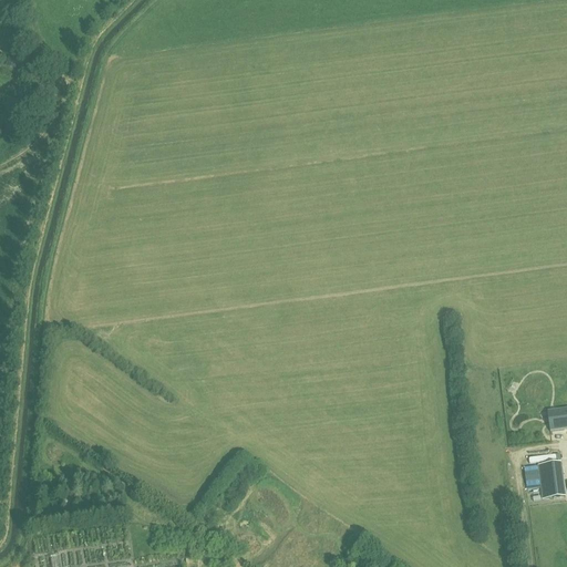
[(10,55),(6,66),(14,70),(19,59),(10,55)]
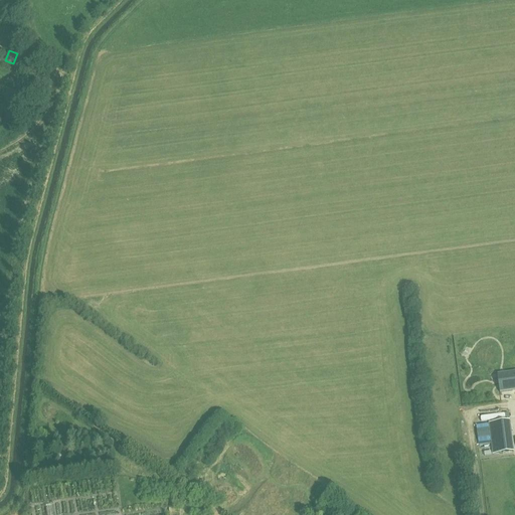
[(21,95),(6,90),(4,97),(18,102),(21,95)]
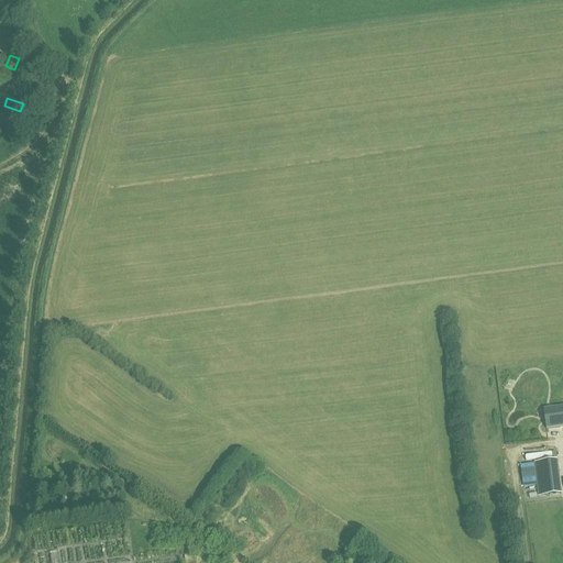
[(562,406),(548,408),(551,428),(551,429),(562,427),(562,406)]
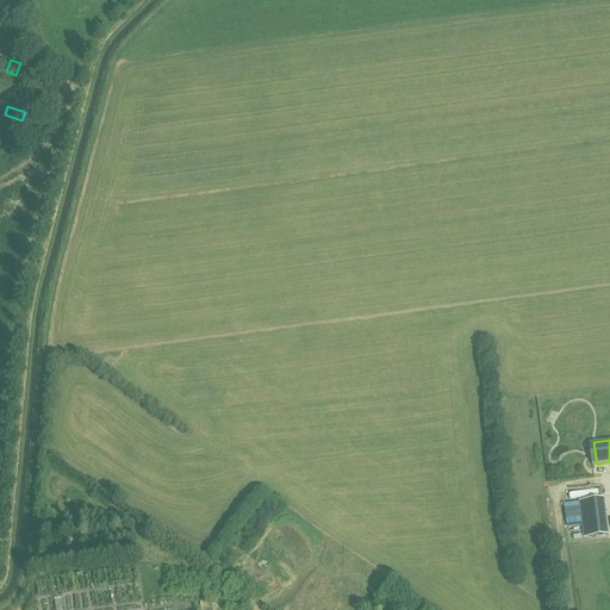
[(540,464),(551,467),(553,460),(542,456),(540,464)]
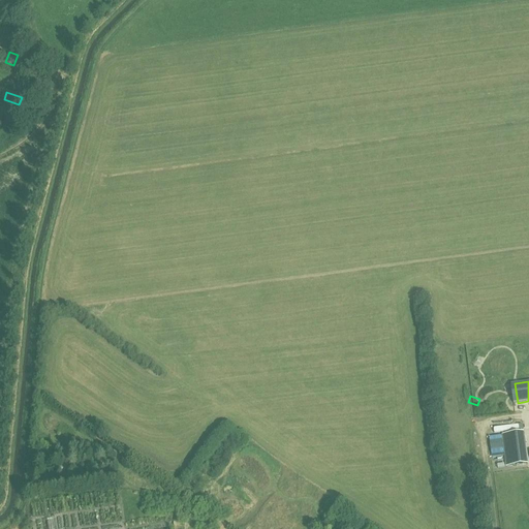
[(503,433),(506,463),(527,460),(526,454),(523,430),(503,433)]
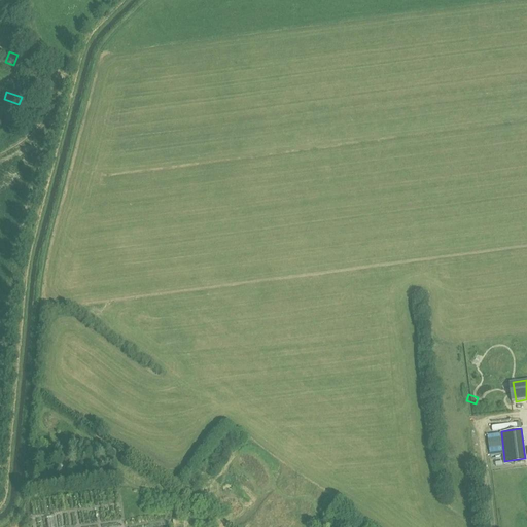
[(508,503),(526,502),(526,501),(526,494),(508,495),(508,503)]
